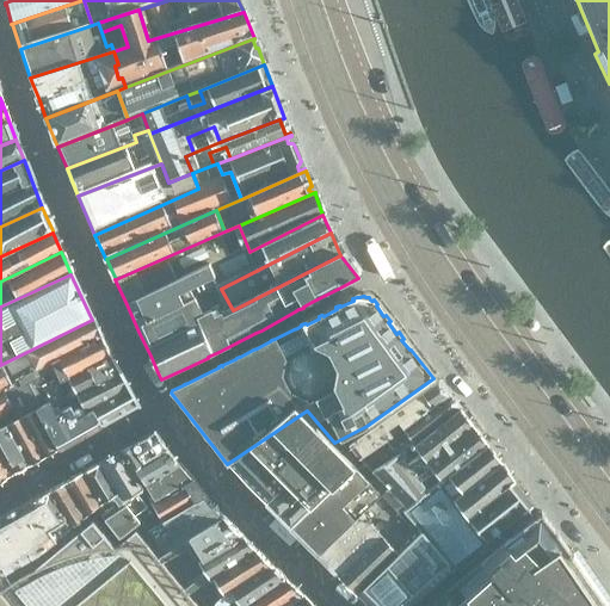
[(6,387),(100,339),(92,320),(0,365),(0,418),(18,409),(6,387)]
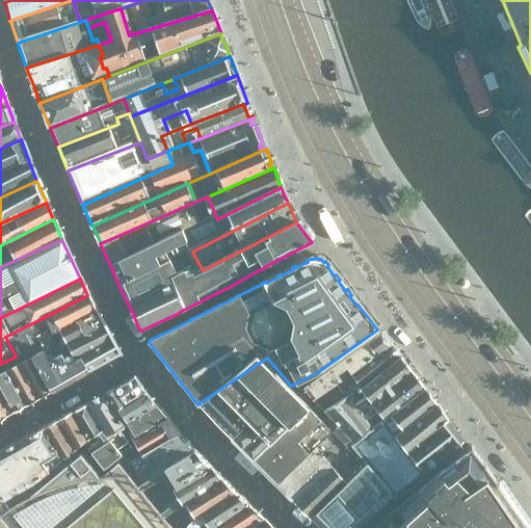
[(37,342),(50,336),(96,312),(87,295),(5,337),(16,357),(28,350),(40,345),(37,342)]
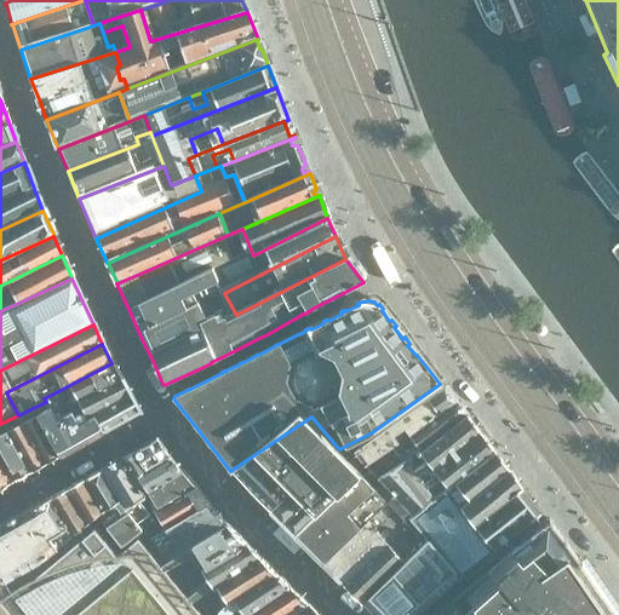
[(72,404),(120,380),(112,363),(58,391),(64,401),(72,404)]
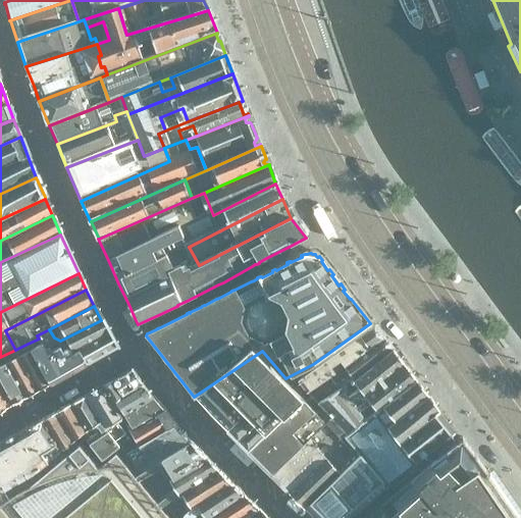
[(115,345),(109,335),(101,320),(60,341),(64,349),(73,352),(75,350),(85,367),(86,366),(113,351),(115,345)]
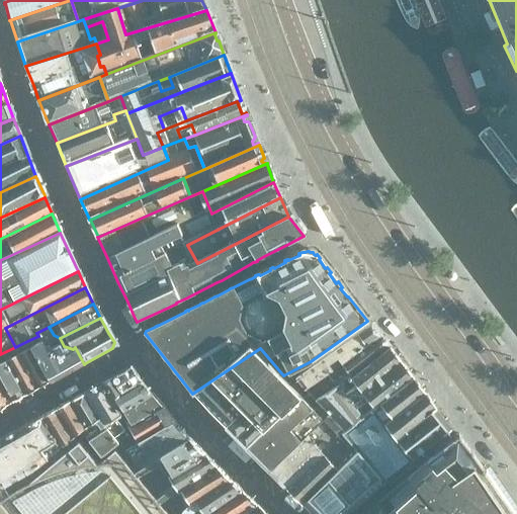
[(328,374),(379,337),(370,325),(299,378),(309,389),(328,374)]
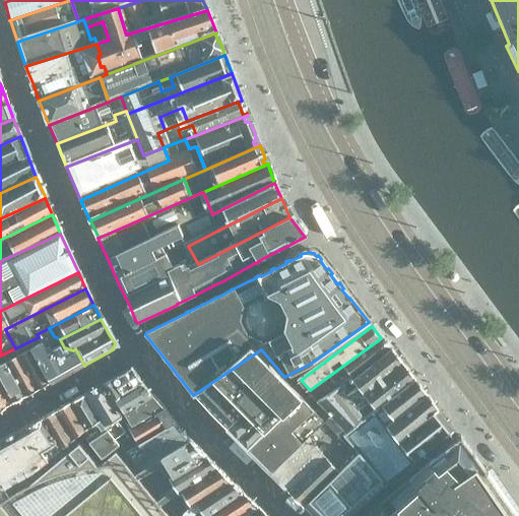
[(84,366),(75,348),(73,350),(64,347),(60,339),(54,336),(49,328),(37,334),(39,337),(27,342),(30,348),(49,385),(51,385),(51,384),(71,373),(84,366)]
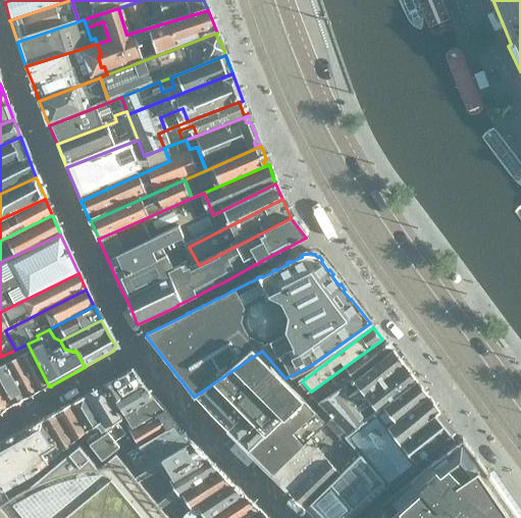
[(339,390),(391,352),(392,351),(382,340),(330,377),(339,390)]
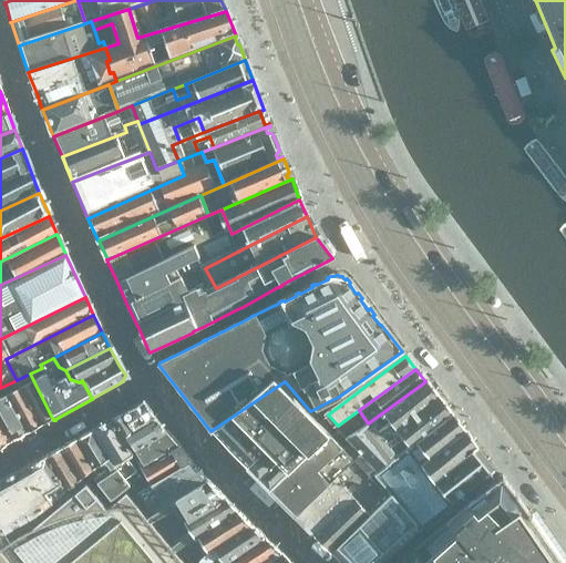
[(53,420),(33,380),(19,387),(40,428),(53,420)]
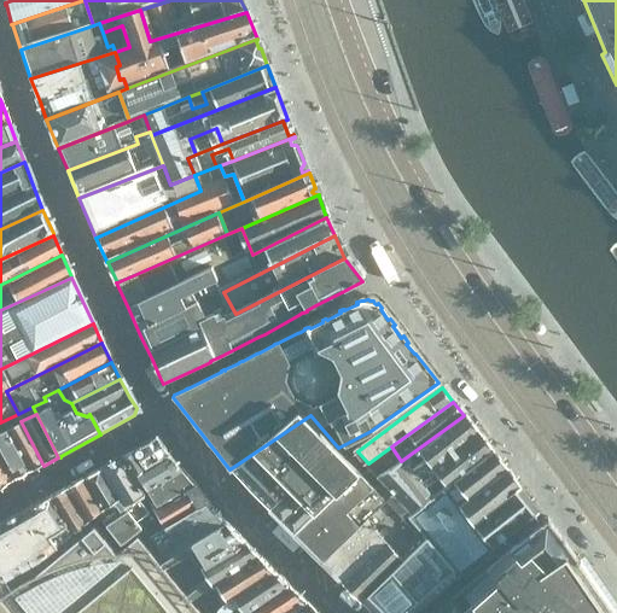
[(366,480),(338,448),(310,415),(230,470),(230,471),(250,494),(280,524),(292,536),(294,536),(366,480)]
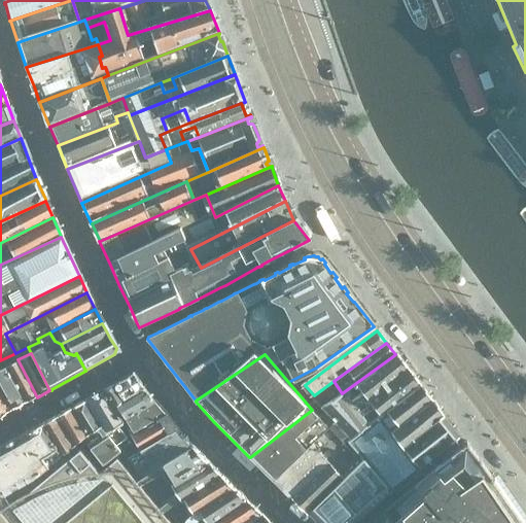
[(380,416),(419,386),(394,355),(342,393),(323,407),(341,427),(350,439),(367,425),(359,415),(372,406),(380,416)]
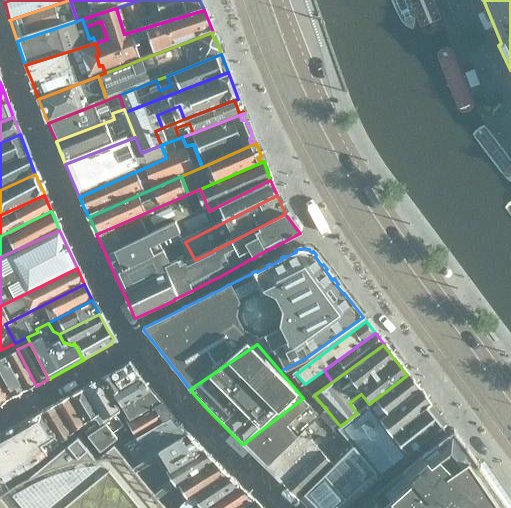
[(36,386),(17,349),(4,356),(23,392),(23,393),(36,386)]
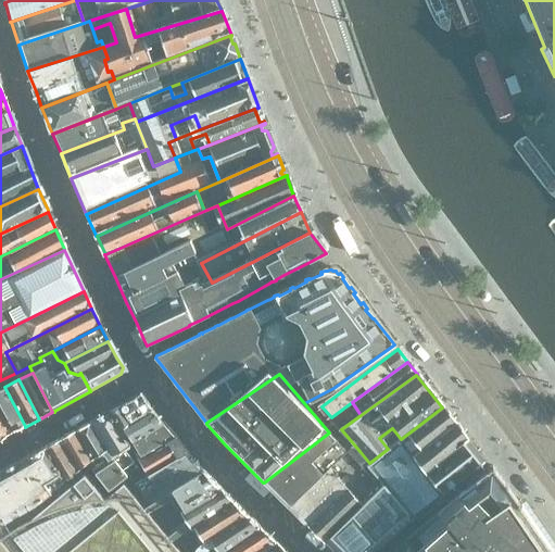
[(25,426),(4,387),(0,389),(0,410),(12,434),(17,431),(17,430),(25,426)]
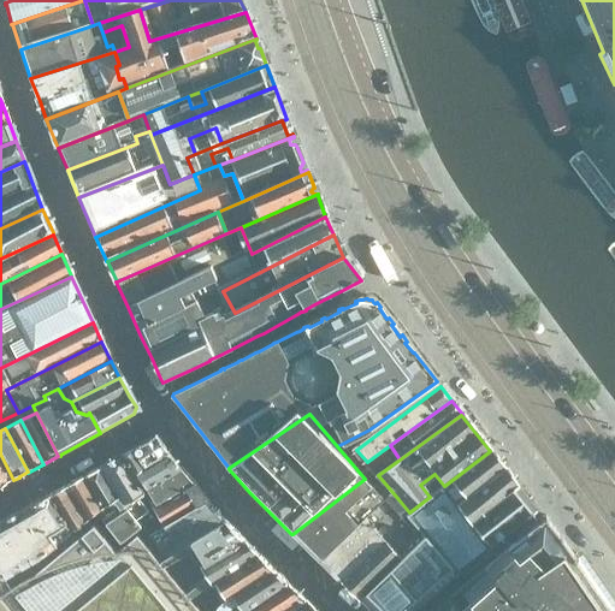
[(151,492),(137,476),(166,456),(157,443),(151,442),(149,440),(129,454),(122,458),(122,457),(118,460),(101,469),(143,521),(163,506),(151,492)]
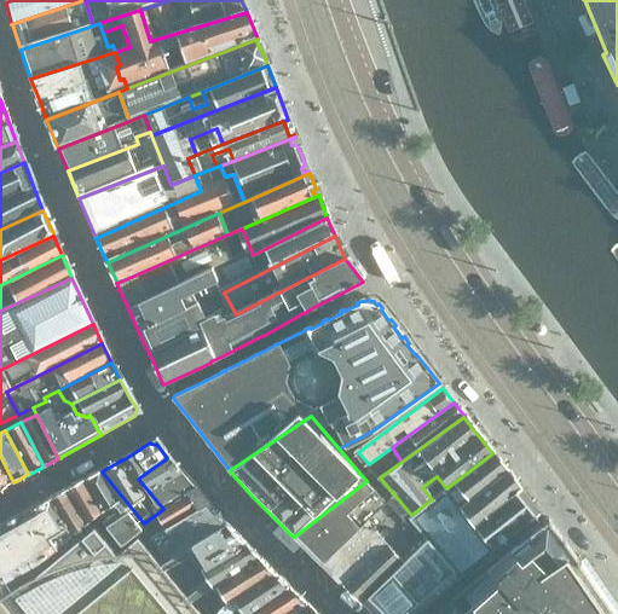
[(380,478),(402,462),(392,447),(369,464),(380,478)]
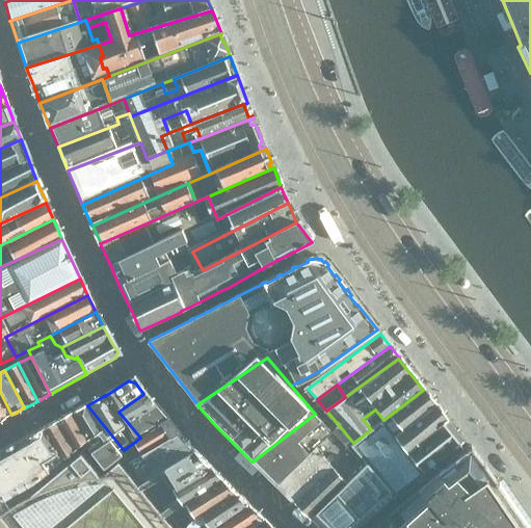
[(525,527),(483,466),(475,455),(470,448),(468,449),(461,442),(434,404),(423,390),(383,420),(371,429),(353,443),(351,444),(356,451),(371,469),(308,519),(317,527),(525,527)]
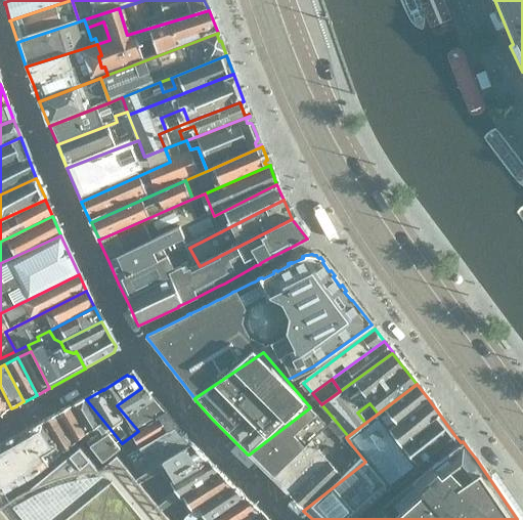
[(11,408),(0,386),(0,415),(3,414),(11,408)]
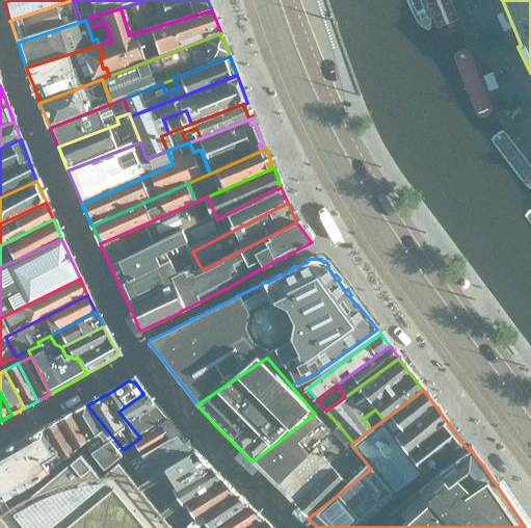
[(130,425),(154,407),(143,394),(118,412),(130,425)]
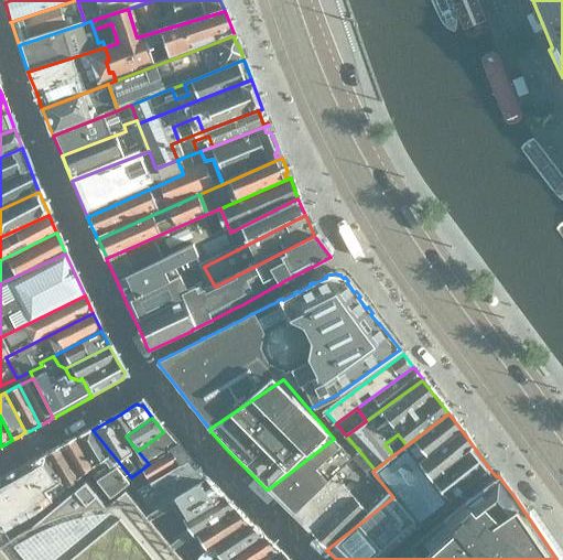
[(133,478),(131,477),(93,430),(90,431),(58,448),(77,481),(93,471),(98,466),(100,470),(95,473),(114,495),(133,478)]
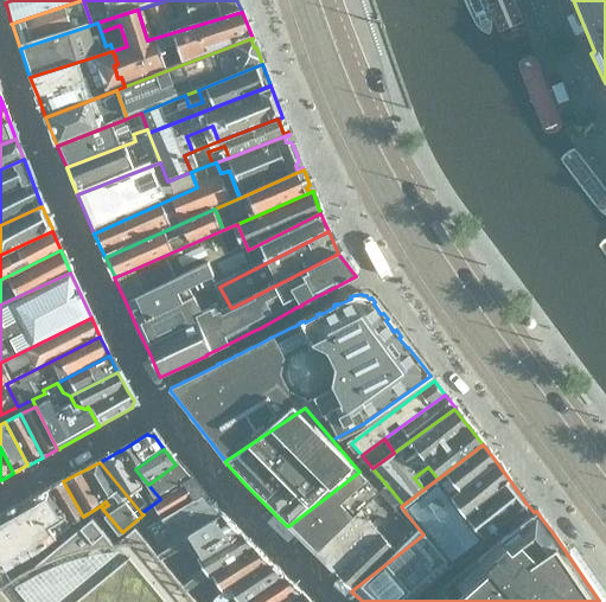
[(160,499),(189,480),(176,465),(148,485),(160,499)]
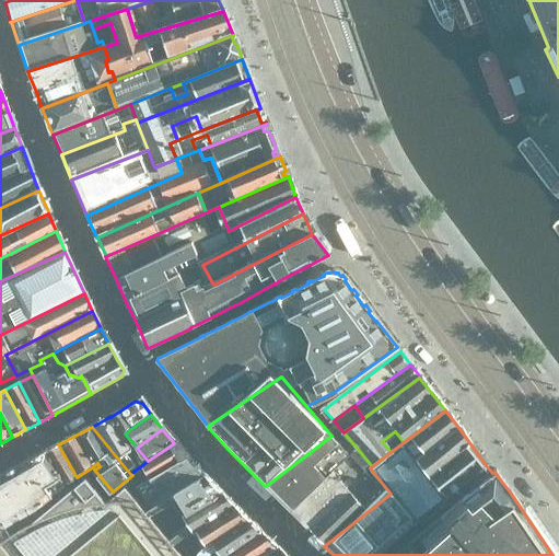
[(291,512),(291,511),(353,462),(332,436),(266,486),(291,512)]
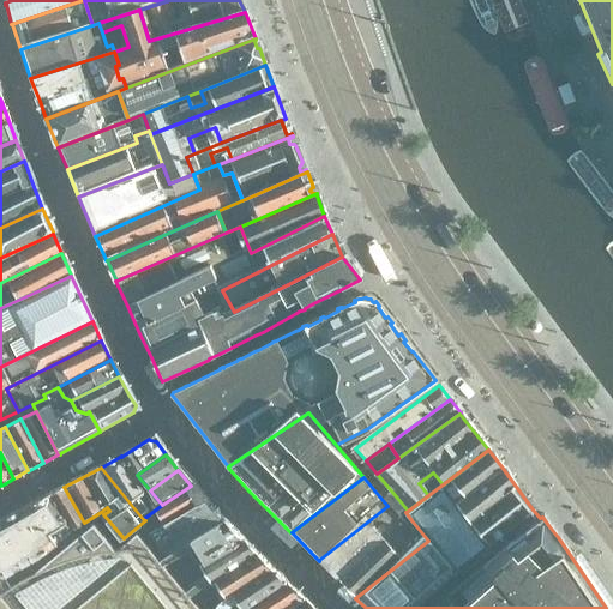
[(158,537),(205,502),(191,486),(162,505),(143,519),(145,520),(158,537)]
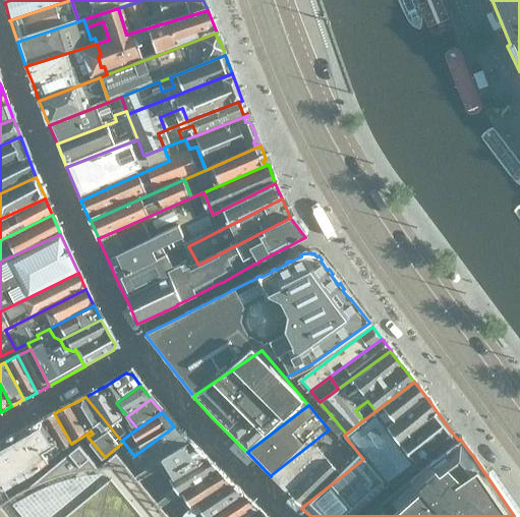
[(71,444),(54,413),(40,421),(57,454),(71,444)]
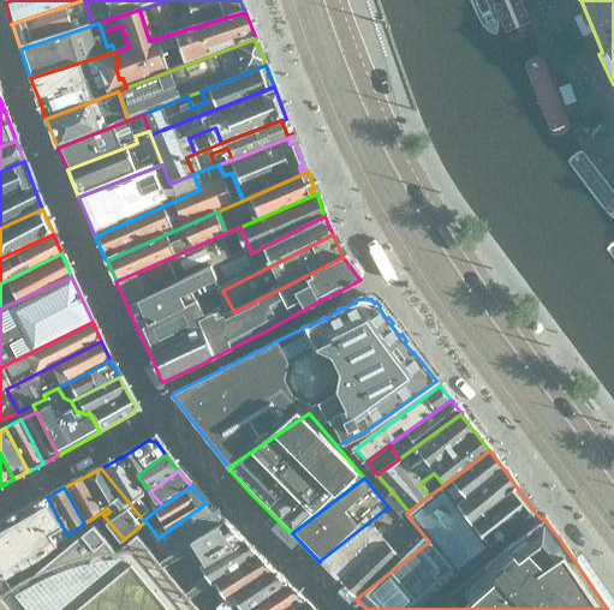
[(37,555),(67,536),(47,497),(45,498),(46,500),(31,508),(30,507),(28,508),(29,509),(17,516),(16,515),(4,521),(5,522),(0,525),(0,581),(40,560),(37,555)]
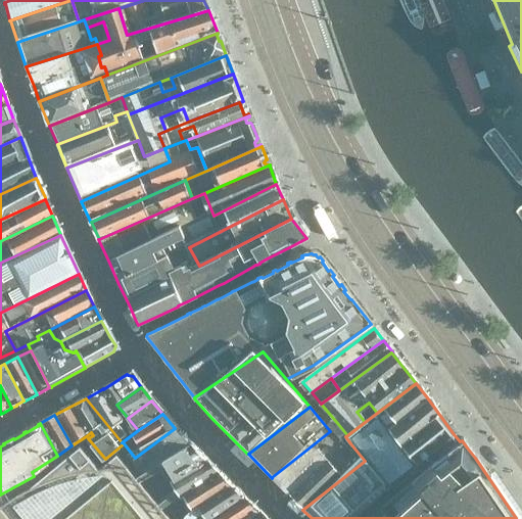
[(288,494),(350,443),(345,436),(347,435),(338,424),(330,431),(272,477),(288,494)]
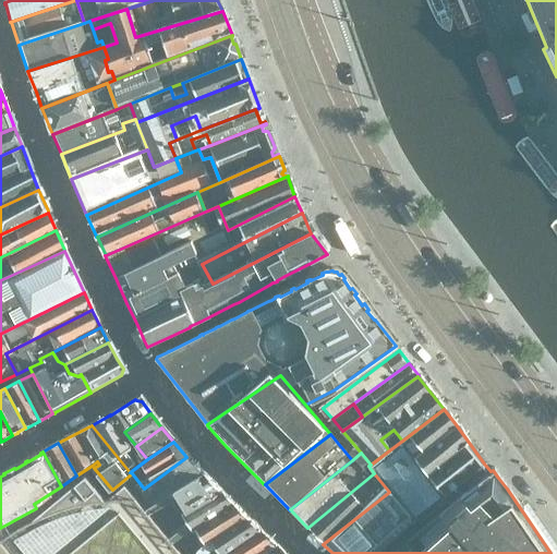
[(158,506),(203,474),(186,457),(144,489),(158,506)]
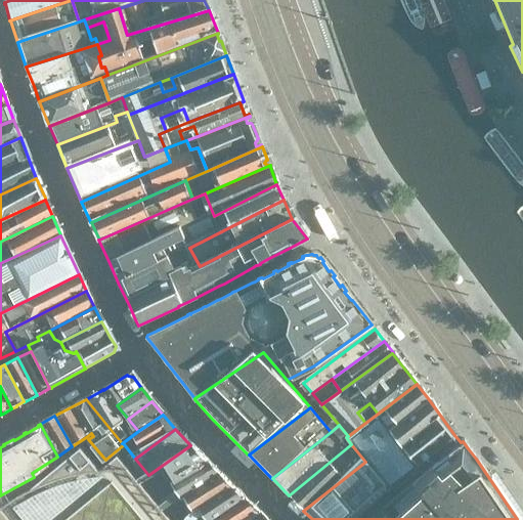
[(185,519),(177,509),(197,494),(195,492),(219,475),(208,463),(190,445),(148,475),(135,459),(124,444),(105,460),(88,439),(86,437),(72,446),(57,457),(32,473),(34,477),(0,495),(0,519),(185,519)]
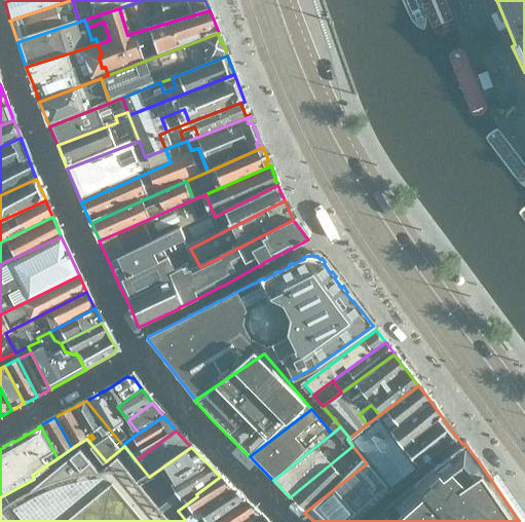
[(304,513),(367,463),(352,446),(290,497),(304,513)]
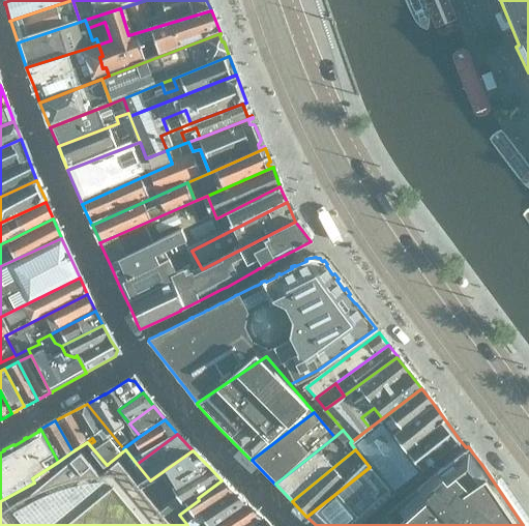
[(189,525),(235,493),(222,480),(198,498),(199,500),(179,515),(187,525),(189,525)]
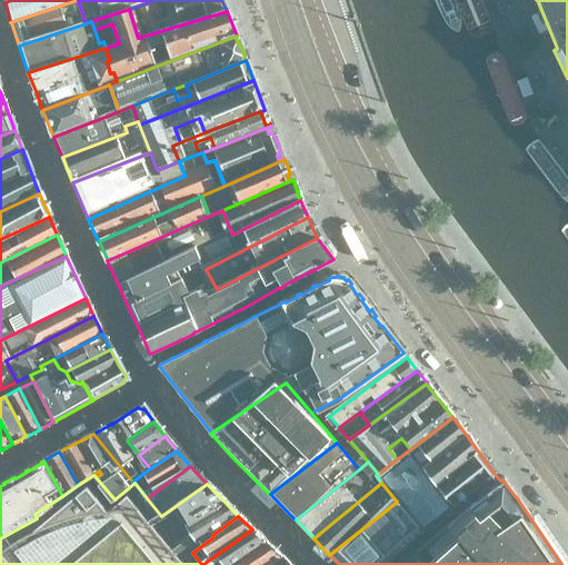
[(231,564),(263,542),(252,529),(203,564),(231,564)]
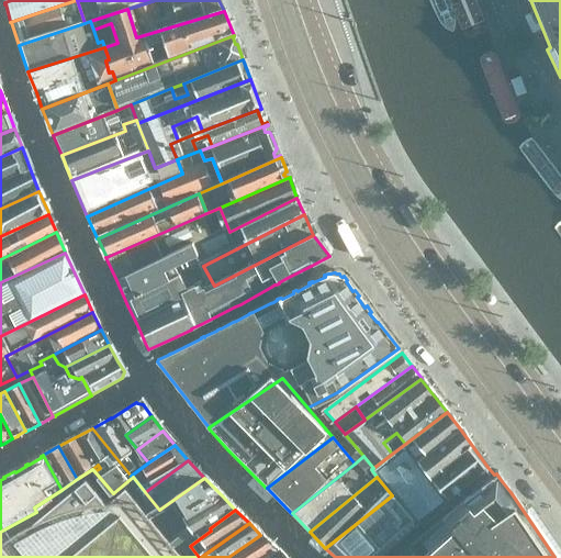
[(269,557),(278,551),(260,535),(228,557),(269,557)]
